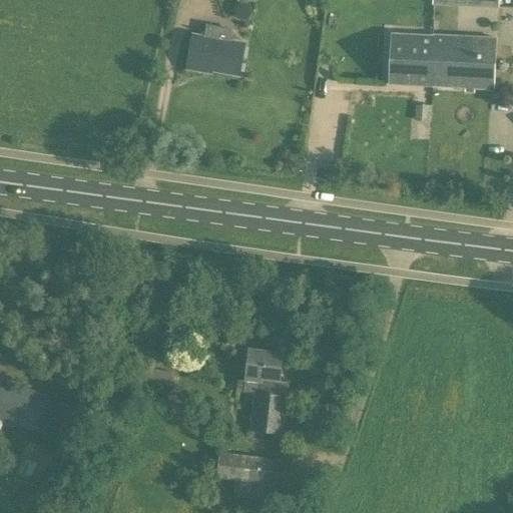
[(206,24),(204,37),(192,35),(186,68),(211,72),(211,71),(238,75),(243,44),(229,42),(231,29),(206,24)]
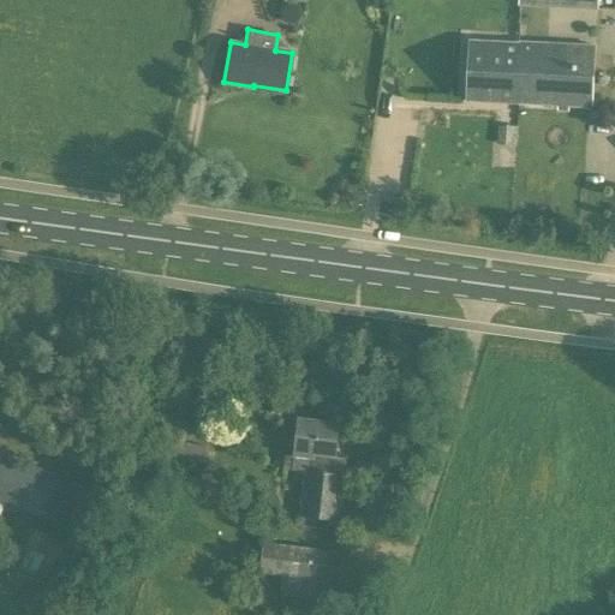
[(467,102),(519,105),(519,87),(517,87),(519,47),(519,45),(470,43),(467,102)]
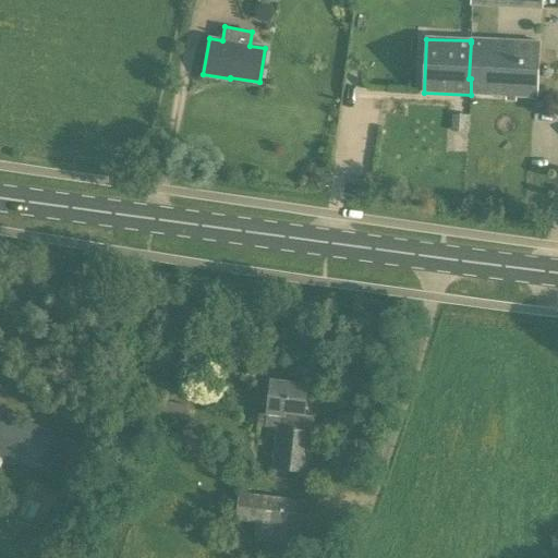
[(471,39),(471,40),(471,43),(469,79),(471,79),(471,95),(535,98),(538,43),(471,39)]
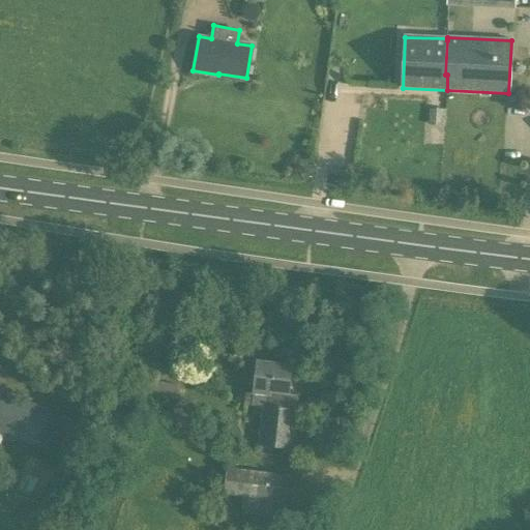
[(289,393),(291,367),(257,364),(254,394),(269,395),(269,391),(289,393)]
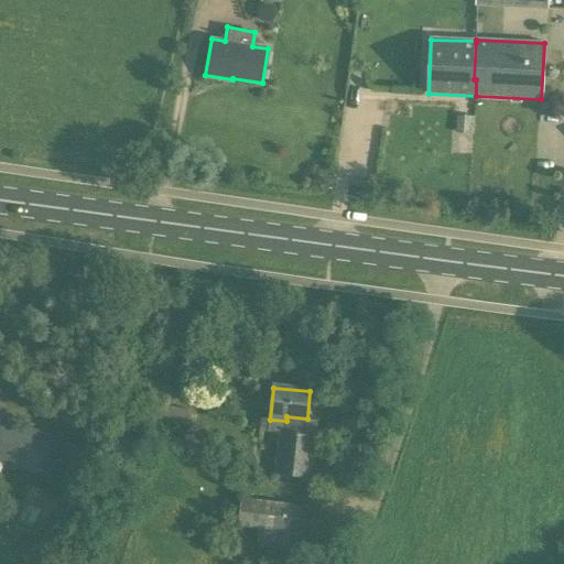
[(187,433),(192,411),(154,403),(150,426),(187,433)]
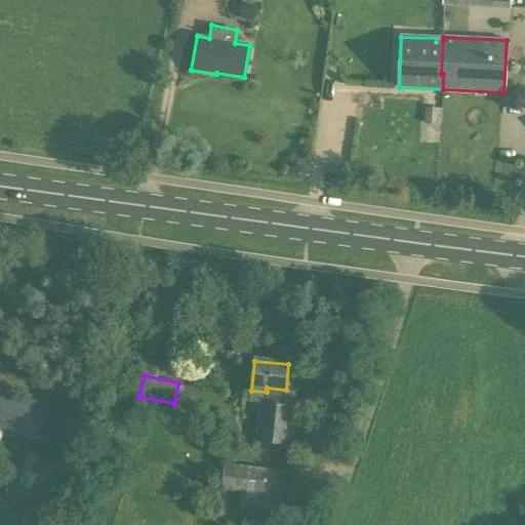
[(0,429),(34,443),(48,406),(0,387),(0,429)]
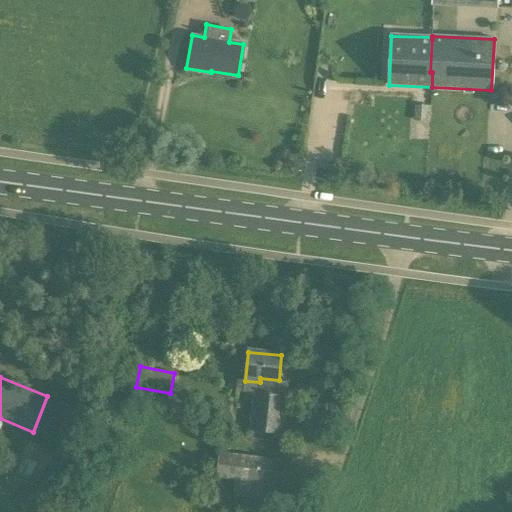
[(253,391),(277,395),(279,380),(260,378),(260,382),(245,381),(244,393),(252,393),(253,391)]
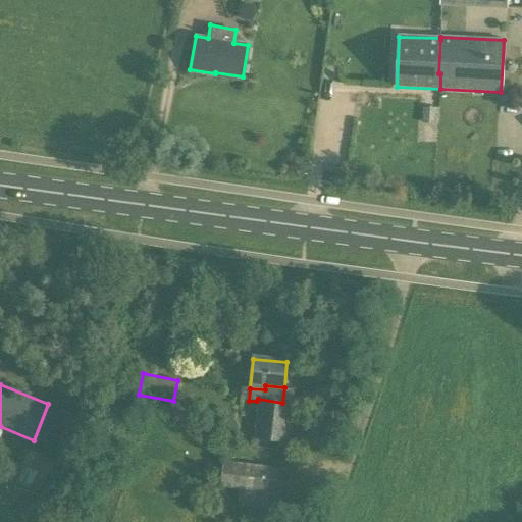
[(288,444),(293,404),(282,403),(258,399),(257,401),(253,439),(288,444)]
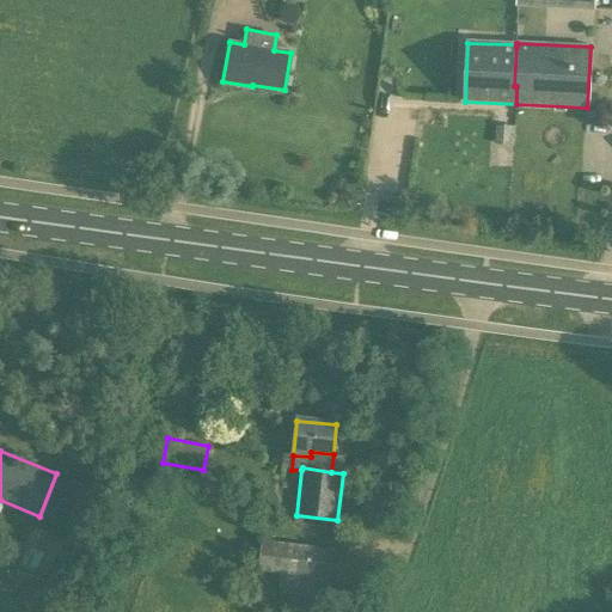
[(326,600),(332,550),(261,542),(257,571),(280,575),(277,595),(326,600)]
